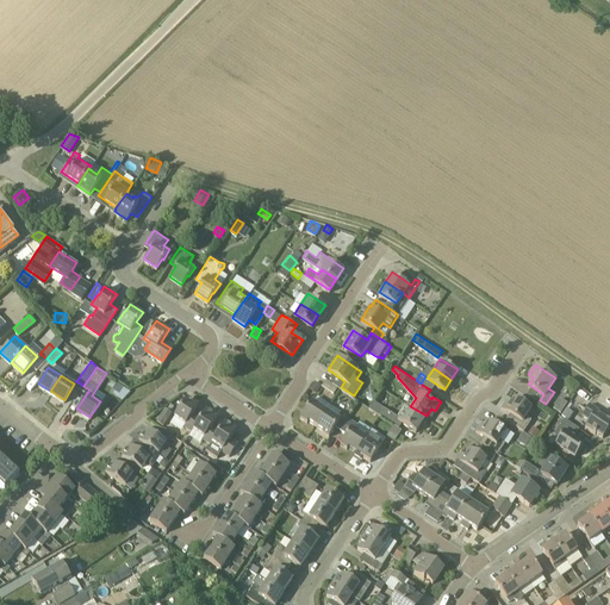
[(337,386),(325,378),(322,384),(334,392),(337,386)]
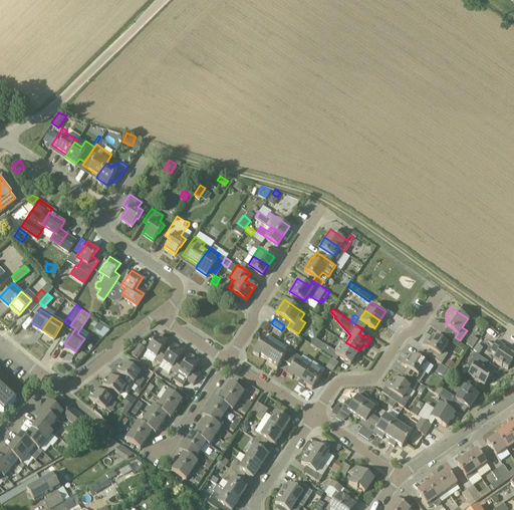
[(265,319),(261,325),(266,329),(271,322),(265,319)]
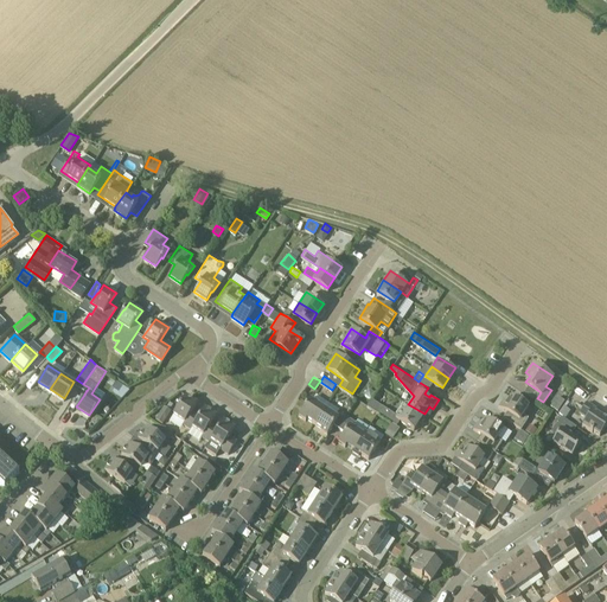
[(119,389),(122,383),(116,378),(112,384),(119,389)]
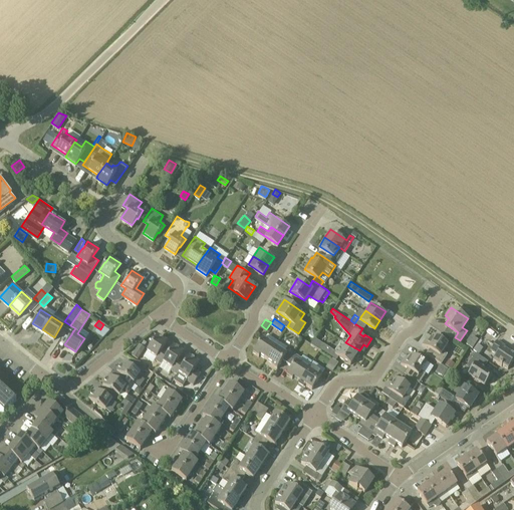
[(167,339),(158,332),(147,349),(156,355),(155,357),(161,362),(163,360),(168,352),(167,352),(161,348),(167,339)]
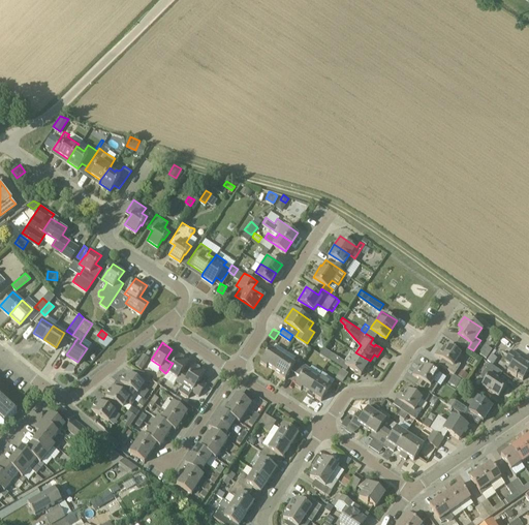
[(492,345),(486,342),(479,352),(485,356),(492,345)]
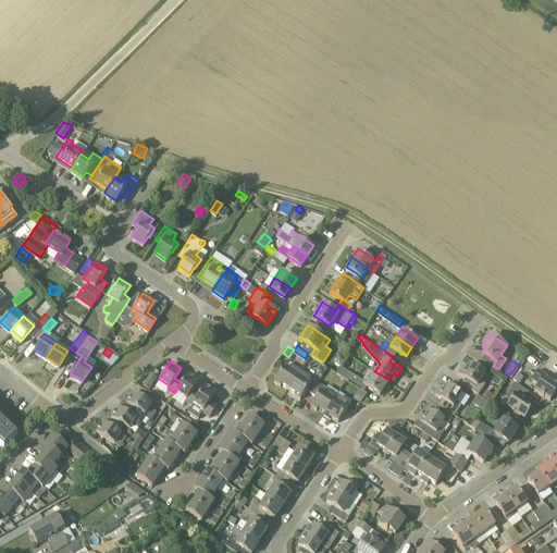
[(484,371),(469,361),(466,367),(461,365),(458,371),(465,376),(461,381),(463,382),(478,392),(485,382),(480,378),(484,371)]
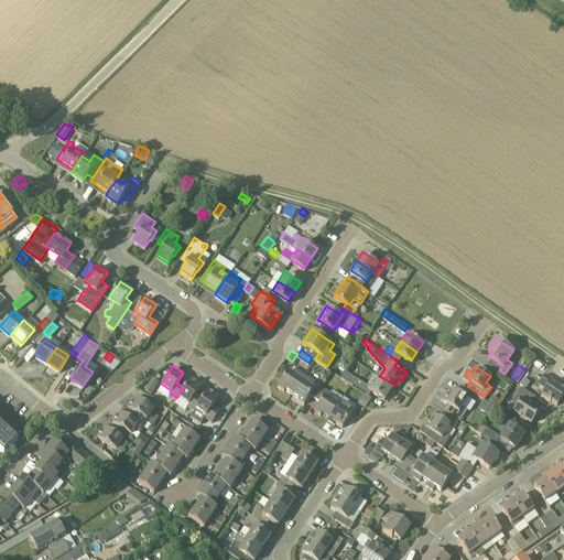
[(350,383),(355,375),(345,368),(340,376),(350,383)]
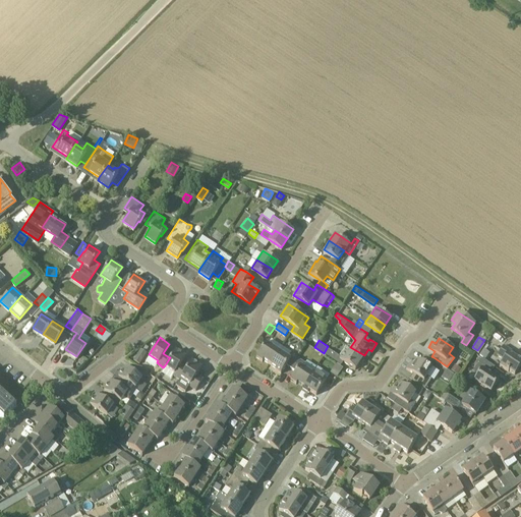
[(270,361),(278,349),(268,342),(266,341),(256,355),(262,359),(264,357),(270,361)]
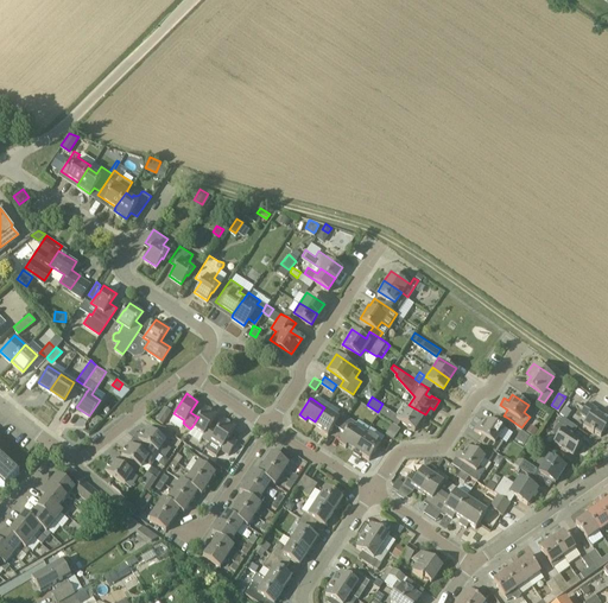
[(607,418),(597,411),(600,408),(587,400),(580,411),(588,416),(583,423),(593,430),(594,429),(600,433),(607,420),(607,418)]
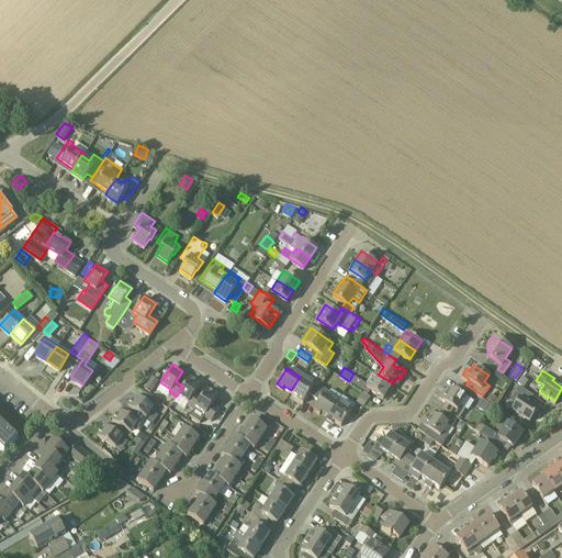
[(378,375),(375,372),(368,383),(353,374),(349,381),(359,388),(367,392),(370,388),(383,397),(388,389),(390,390),(393,383),(378,375)]
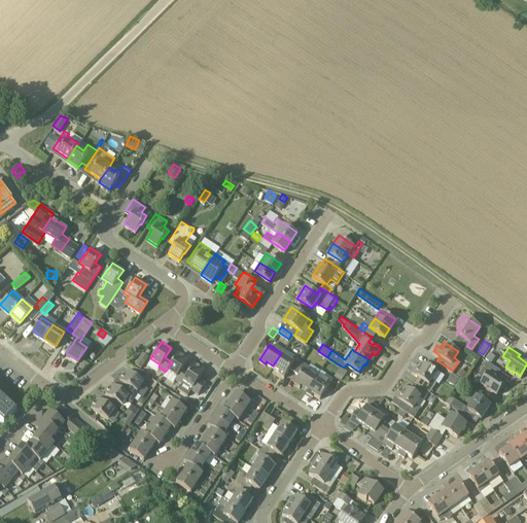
[(148,354),(142,350),(135,361),(141,365),(148,354)]
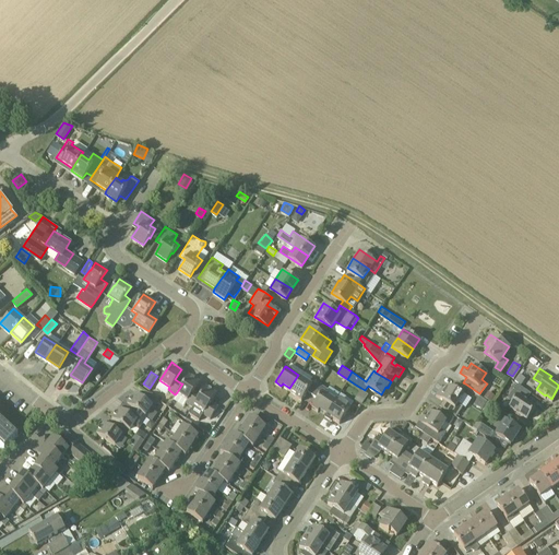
[(520,372),(514,378),(521,382),(525,375),(520,372)]
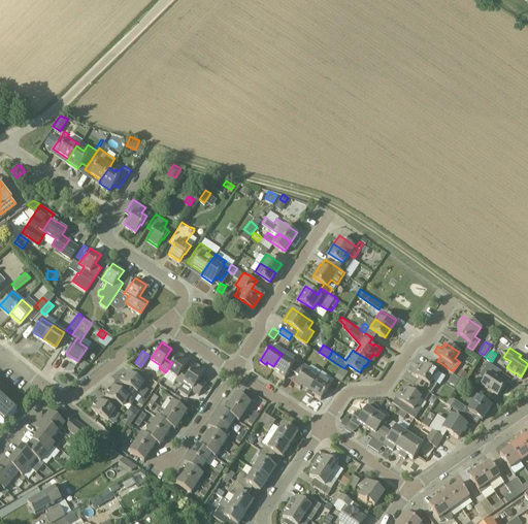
[(172,362),(167,370),(176,377),(175,379),(182,383),(184,381),(188,373),(182,368),(188,359),(178,353),(171,362),(172,362)]
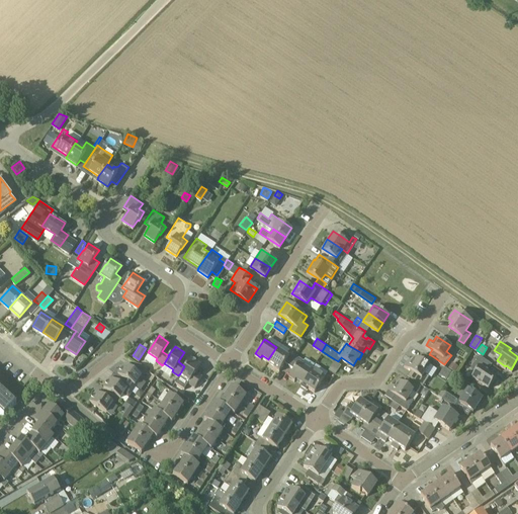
[(296,353),(289,349),(286,353),(276,347),(268,359),(274,363),(273,365),(279,369),(284,360),(289,363),(296,353)]
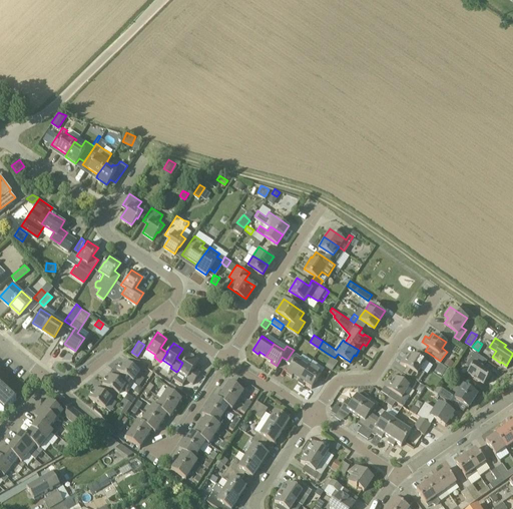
[(423,358),(427,352),(425,351),(419,348),(416,353),(423,358)]
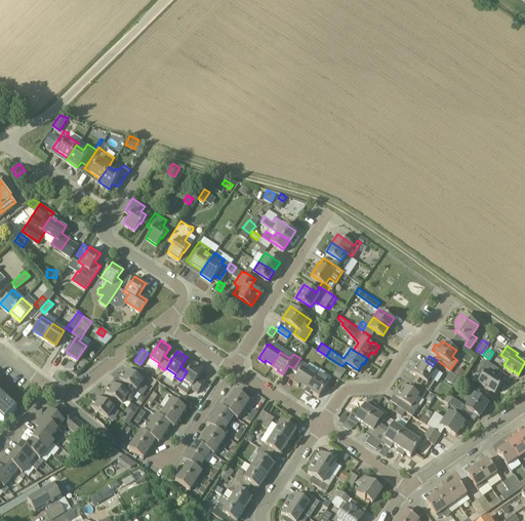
[(306,387),(314,373),(305,367),(308,363),(300,358),(293,368),(298,371),(292,381),(298,385),(299,383),(306,387)]
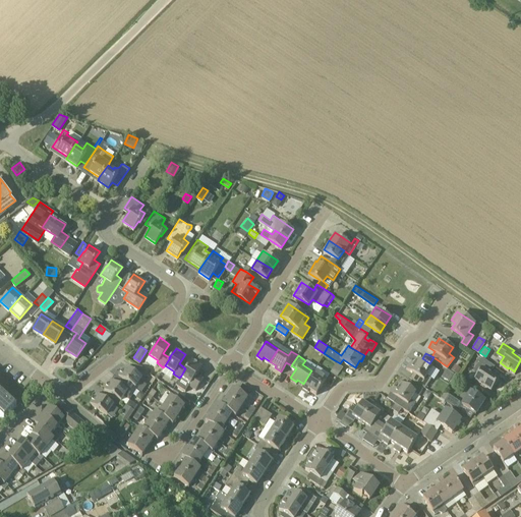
[(499,377),(487,370),(493,362),(481,355),(476,363),(481,366),(474,378),(490,389),(499,377)]
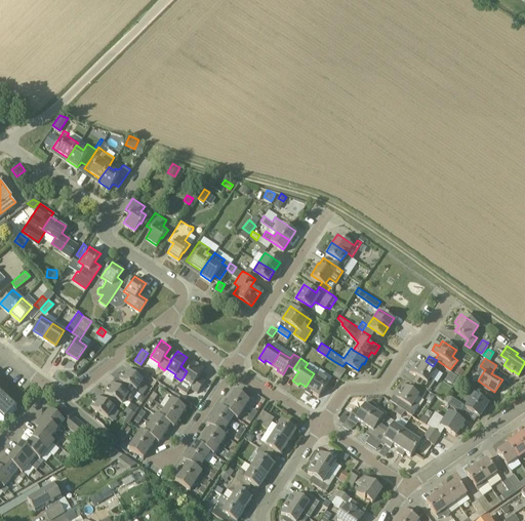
[(434,369),(419,360),(416,365),(412,363),(409,369),(416,373),(412,378),(426,388),(428,389),(435,378),(430,375),(434,369)]
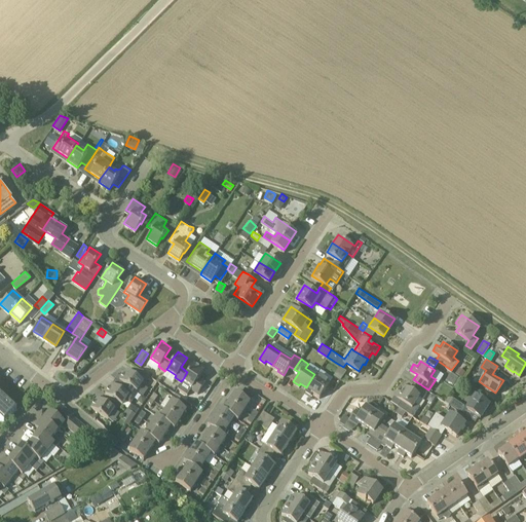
[(187,372),(183,379),(192,385),(191,387),(197,392),(203,382),(197,378),(203,369),(193,362),(187,372)]
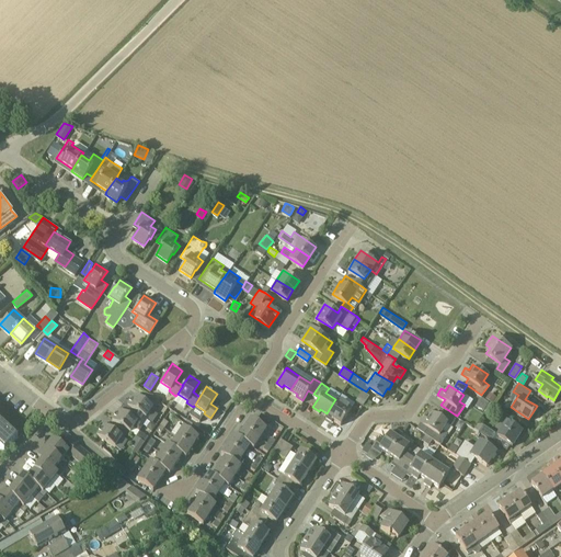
[(490,389),(485,396),(493,401),(497,395),(490,389)]
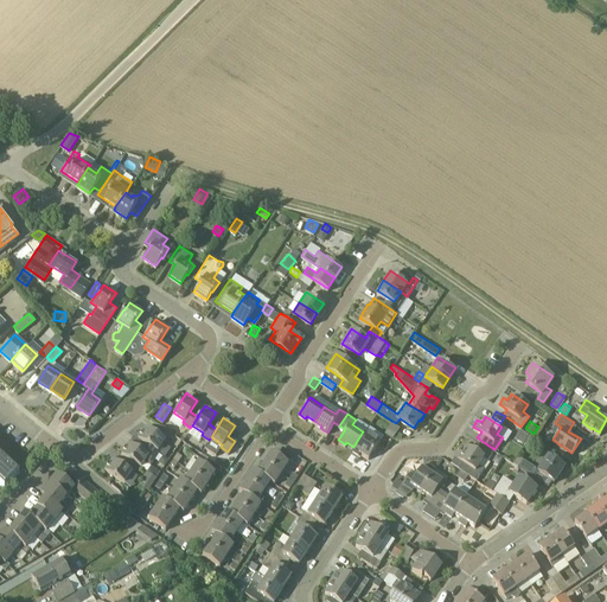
[(165,439),(166,440),(172,431),(161,424),(155,431),(145,424),(138,436),(145,440),(158,448),(165,439)]
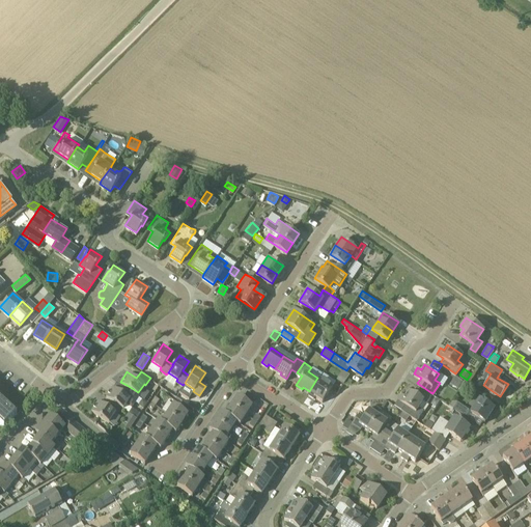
[(343,382),(347,376),(342,372),(338,379),(343,382)]
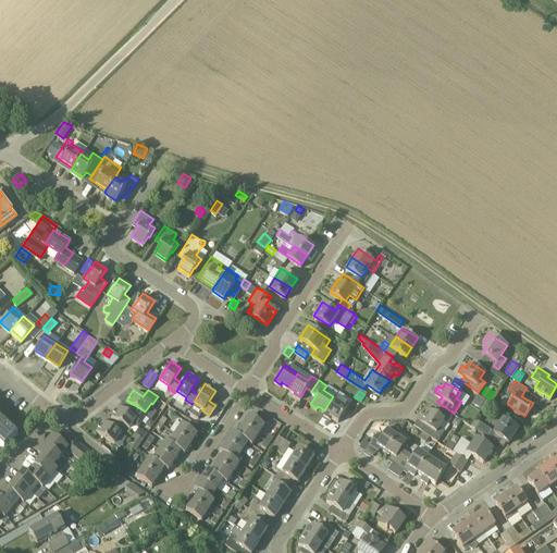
[(333,396),(324,410),(323,413),(329,416),(330,415),(338,419),(348,403),(335,394),(333,396)]
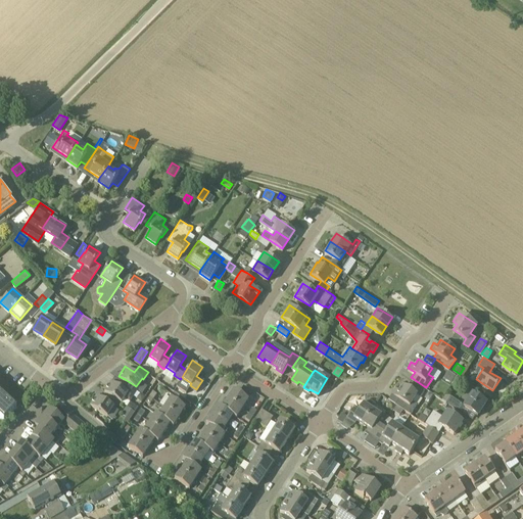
[(125,379),(120,386),(110,380),(104,389),(110,393),(120,399),(122,400),(125,396),(129,399),(137,387),(136,387),(136,386),(125,379)]
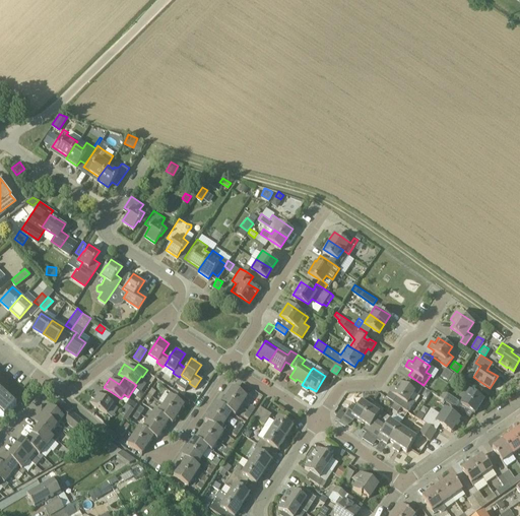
[(417,392),(421,386),(408,377),(404,383),(400,381),(396,386),(393,384),(389,389),(396,394),(392,399),(407,409),(414,399),(409,396),(413,390),(417,392)]
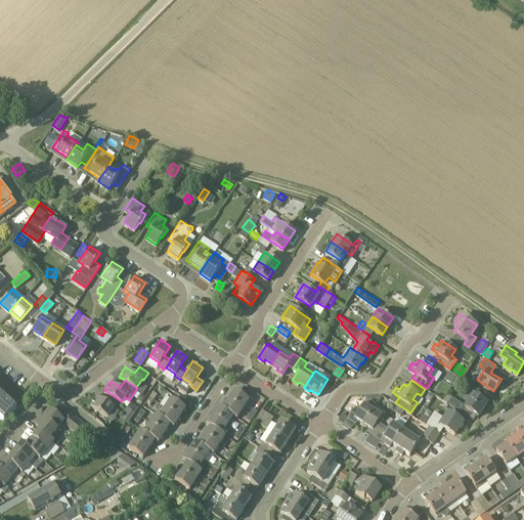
[(228,397),(243,406),(249,398),(233,388),(228,397)]
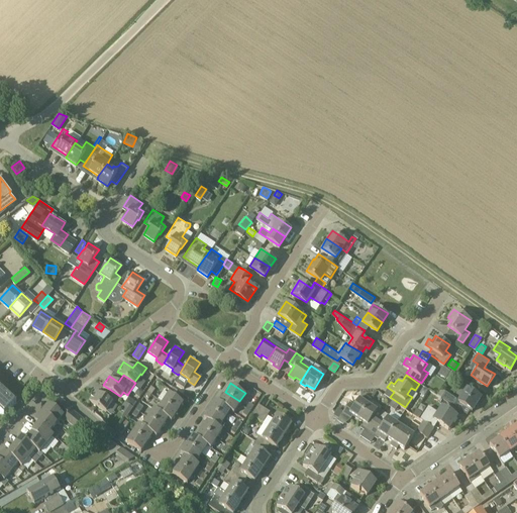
[(0,385),(0,410),(3,414),(16,400),(0,385)]
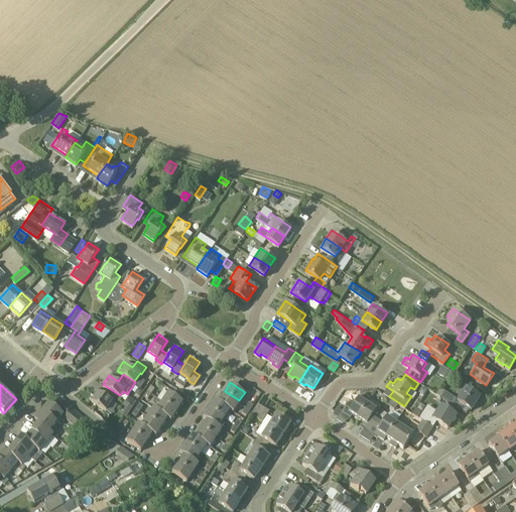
[(422,384),(418,390),(423,393),(427,387),(422,384)]
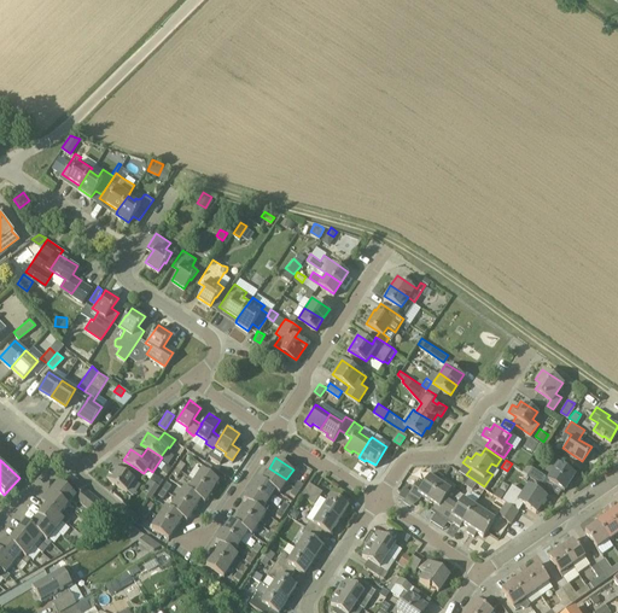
[(167,472),(172,465),(165,461),(161,467),(167,472)]
